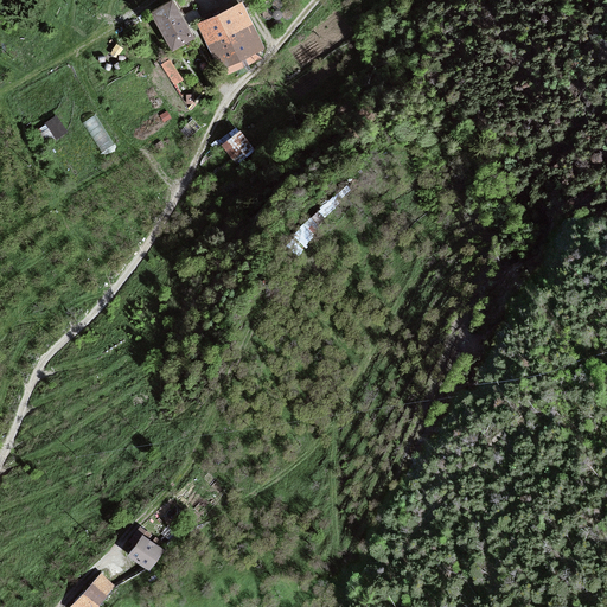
[(191,40),(171,4),(152,13),(171,50),(191,40)]
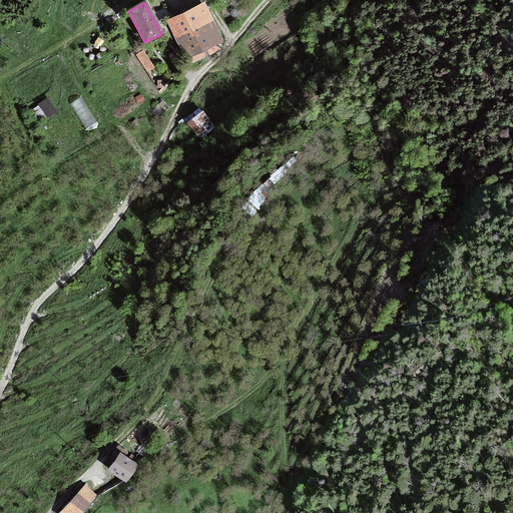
[(222,46),(201,4),(166,21),(187,63),(222,46)]
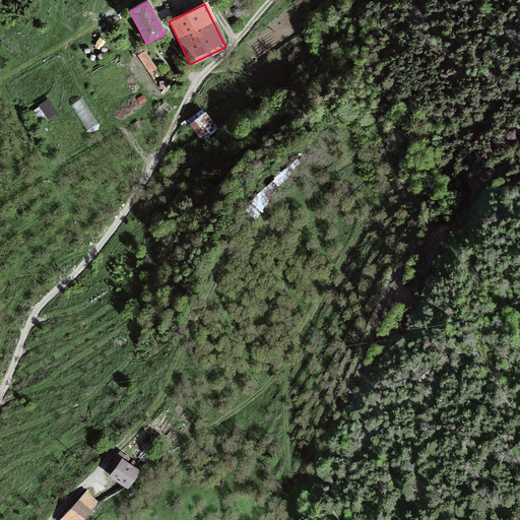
[(34,107),(43,121),(59,110),(49,95),(34,107)]
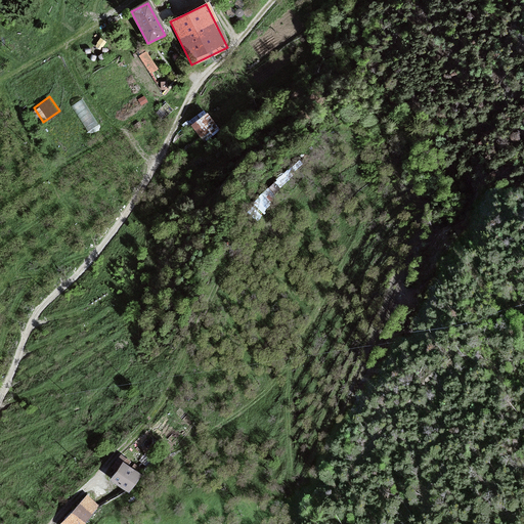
[(72,103),(89,130),(99,123),(82,96),(72,103)]
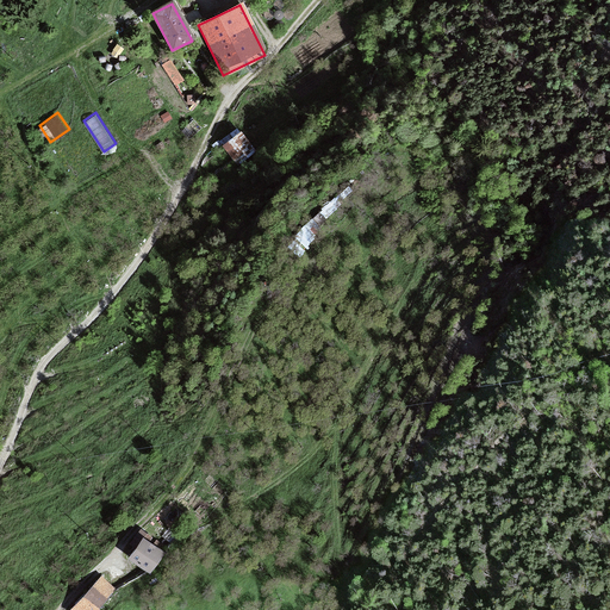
[(250,150),(238,134),(222,144),(234,162),(250,150)]
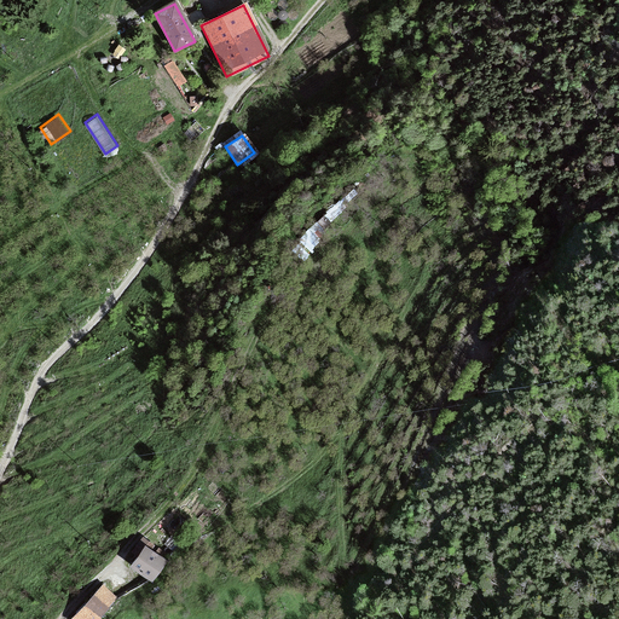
[(310,247),(331,231),(322,217),(299,233),(310,247)]
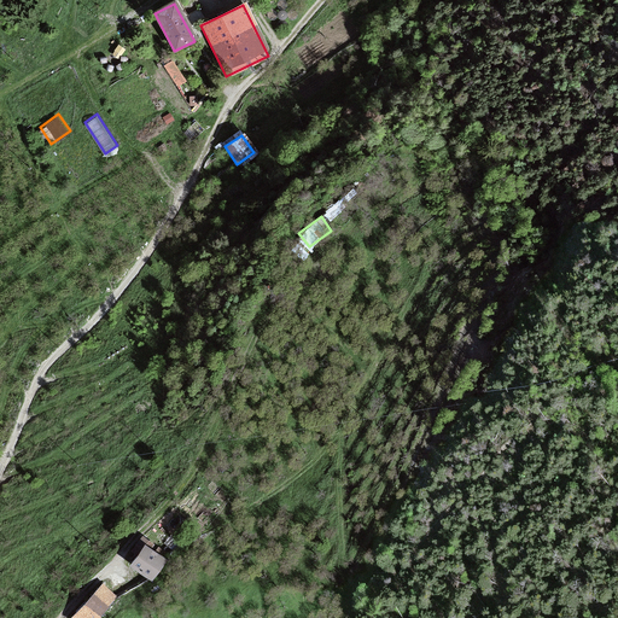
[(165,561),(146,547),(133,565),(152,579),(165,561)]
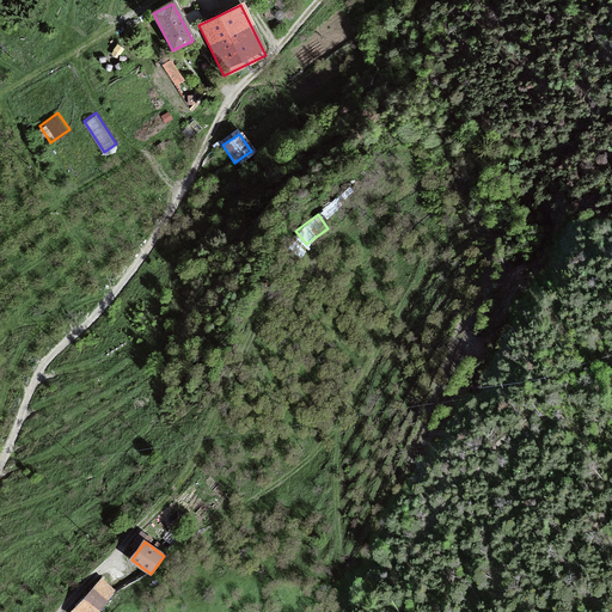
[(95,611),(114,591),(99,579),(69,611),(95,611)]
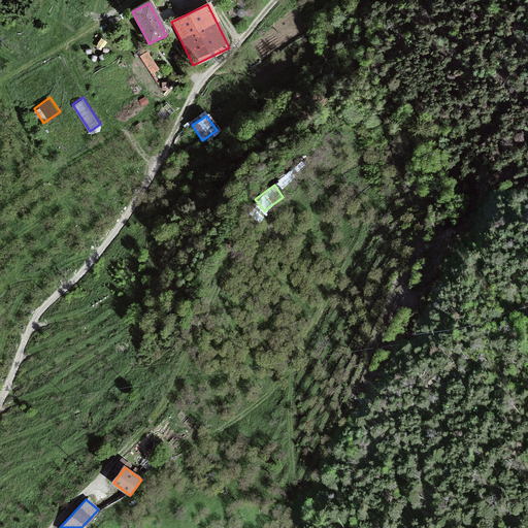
All buildings are outlined.
